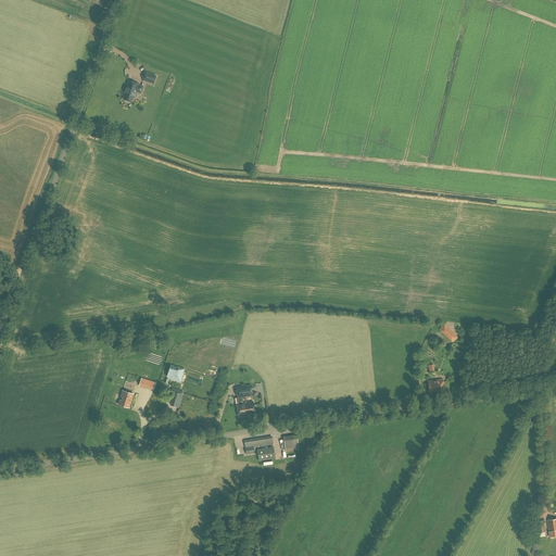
[(146,73),(143,80),(153,84),(156,76),(146,73)]
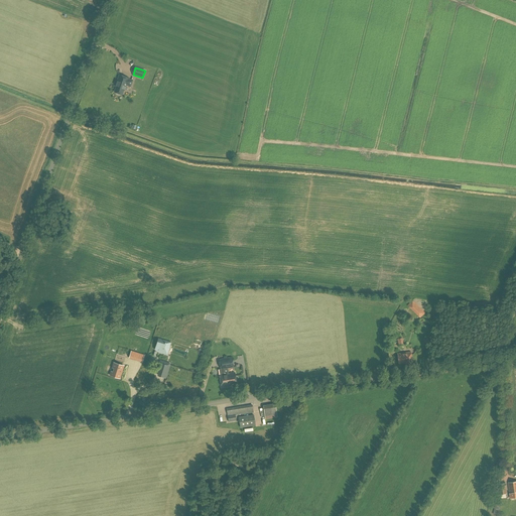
[(116,88),(114,92),(116,93),(117,94),(118,95),(119,95),(120,94),(122,95),(123,90),(124,91),(126,85),(129,86),(131,85),(132,81),(128,80),(128,79),(119,75),(115,87),(116,88)]
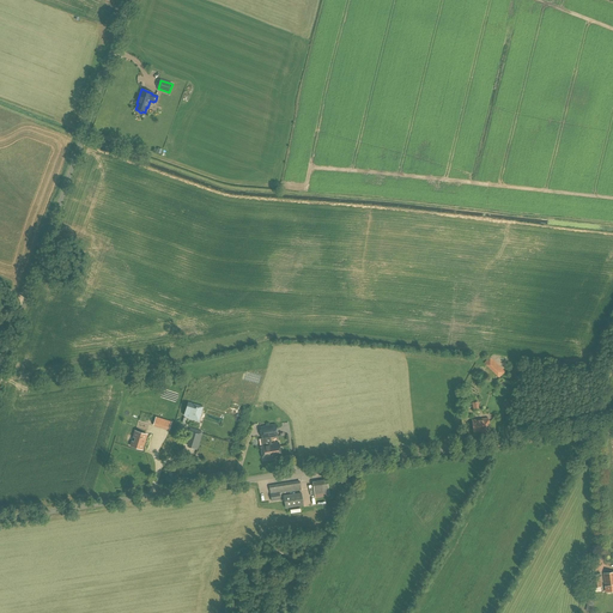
[(499,378),(505,371),(490,357),(484,363),(499,378)]
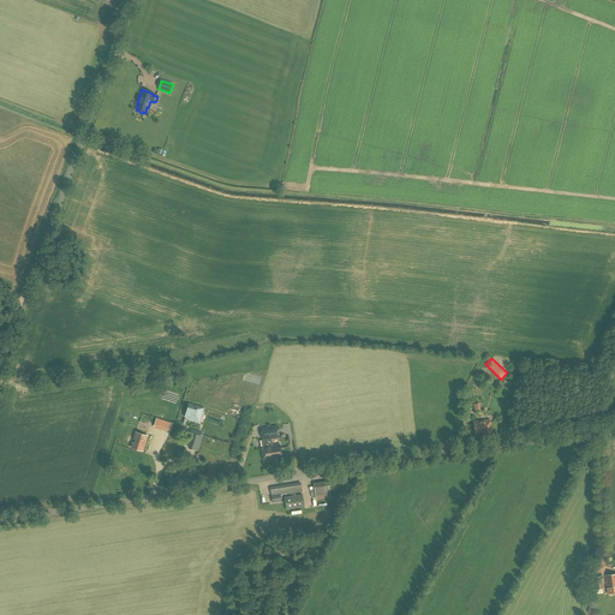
[(203,407),(187,404),(185,417),(190,419),(191,416),(199,418),(201,412),(202,412),(203,407)]
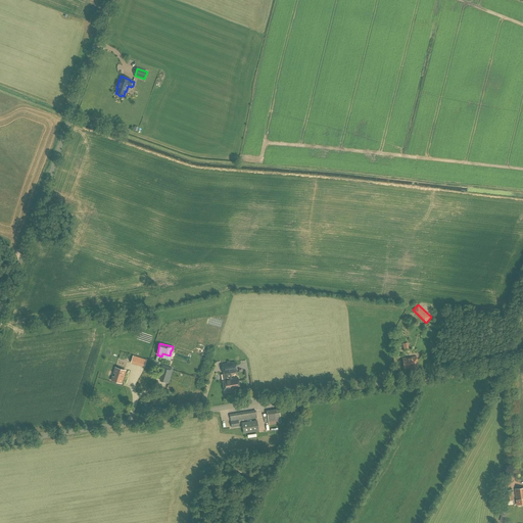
[(131,364),(144,368),(147,360),(133,355),(131,364)]
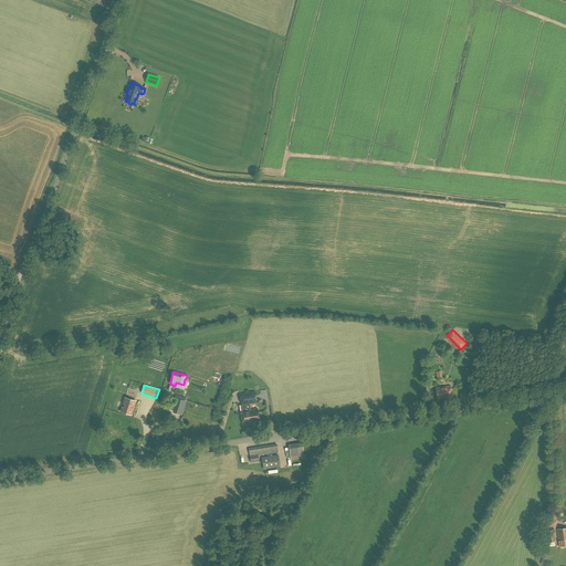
[(444,399),(452,398),(450,386),(436,388),(438,399),(444,398),(444,399)]
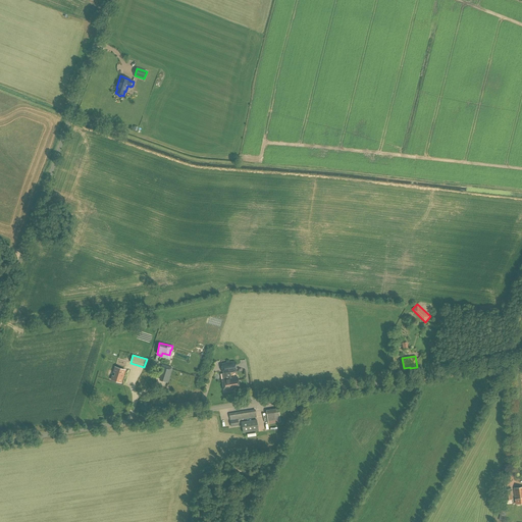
[(229,378),(228,373),(237,371),(235,361),(222,363),(225,379),(222,379),(224,392),(231,390),(231,389),(240,388),(238,377),(229,378)]
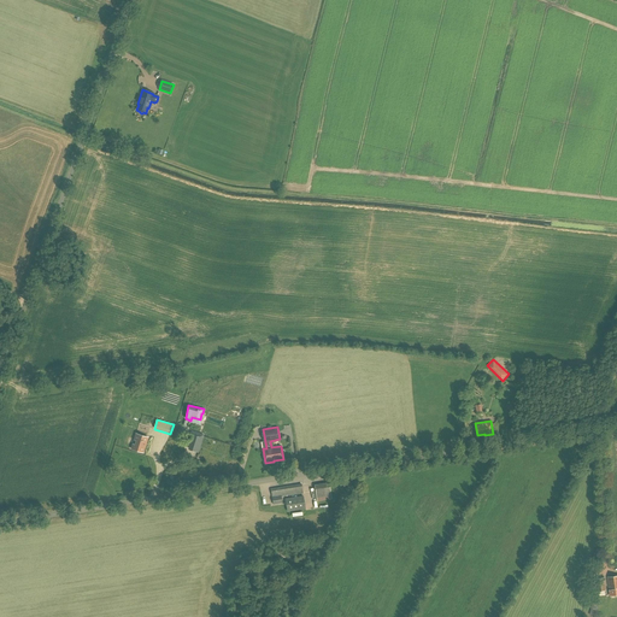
[(199,433),(187,430),(186,436),(189,438),(188,442),(197,444),(199,433)]
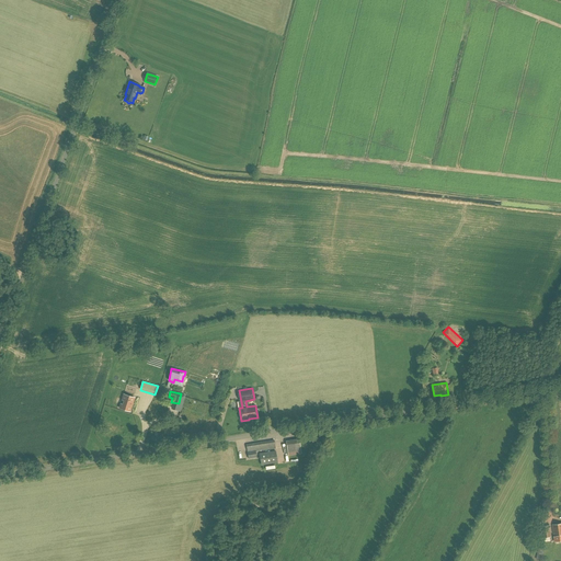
[(118,409),(130,412),(135,398),(123,393),(118,409)]
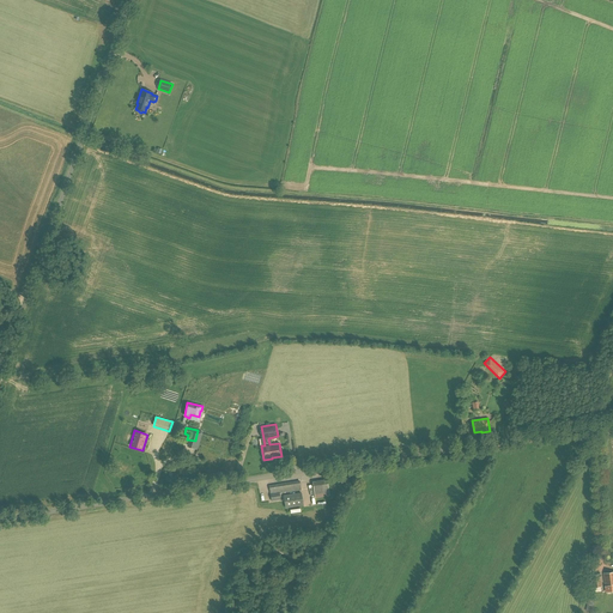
[(315,498),(329,496),(327,480),(313,483),(315,498)]
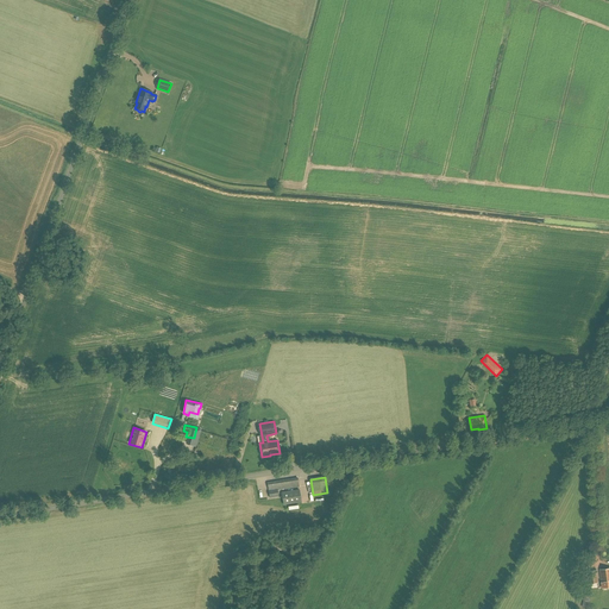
[(270,498),(278,496),(277,490),(299,487),(297,478),(274,482),(268,483),(270,498)]
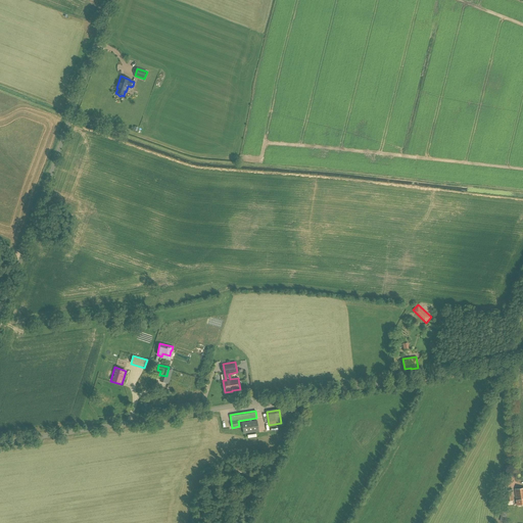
[(243,433),(258,431),(256,421),(242,423),(243,433)]
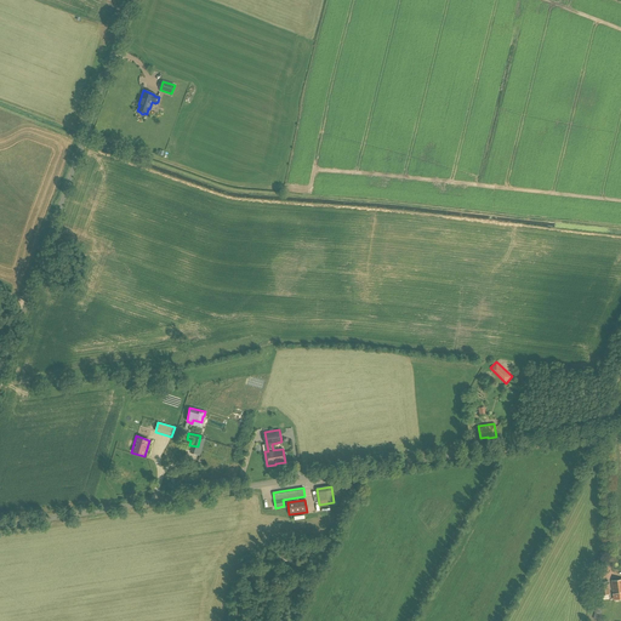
[(609,599),(609,594),(610,594),(609,581),(600,582),(602,596),(603,596),(604,599),(609,599)]
